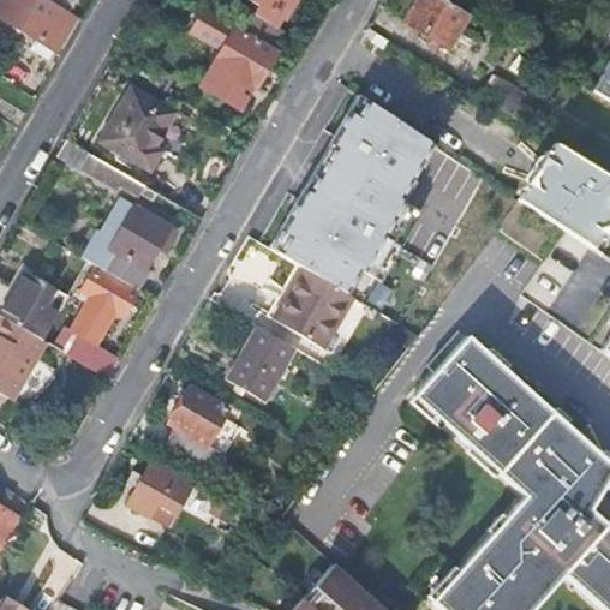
[(0,0),(0,15),(58,48),(77,15),(53,0),(16,0),(16,1),(13,0),(0,0)]
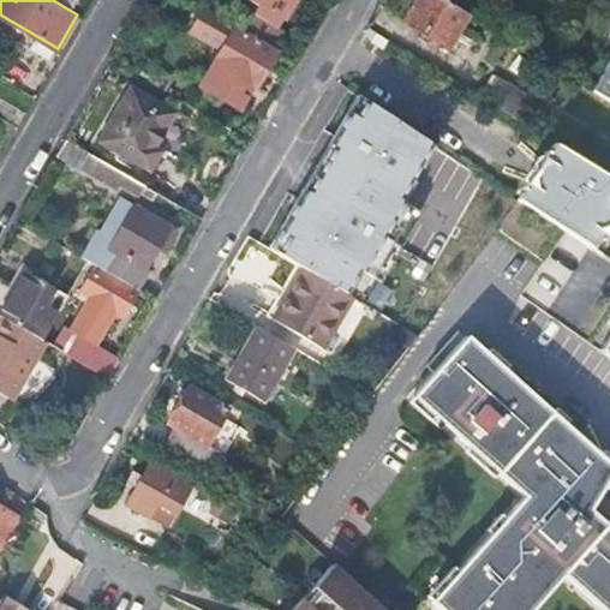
[(257,0),(257,1),(286,18),(297,0),(257,0)]
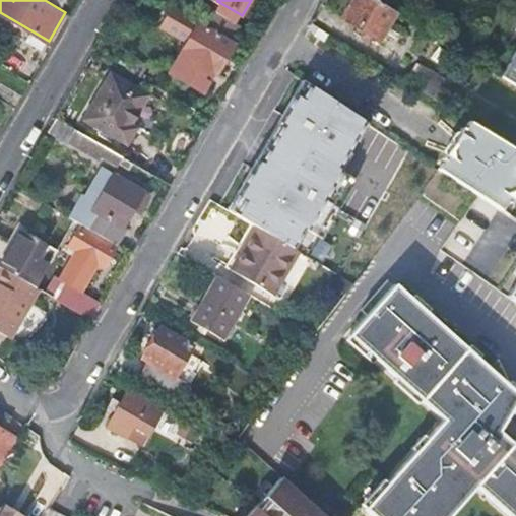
[(355,0),(346,16),(383,38),(399,10),(383,0),(355,0)]
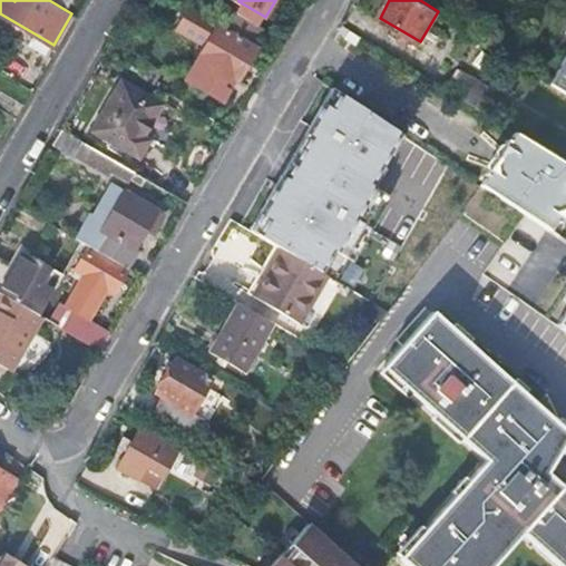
[(260,47),(221,23),(222,21),(203,10),(189,32),(208,45),(192,74),(228,94),(237,79),(240,80),(260,47)]
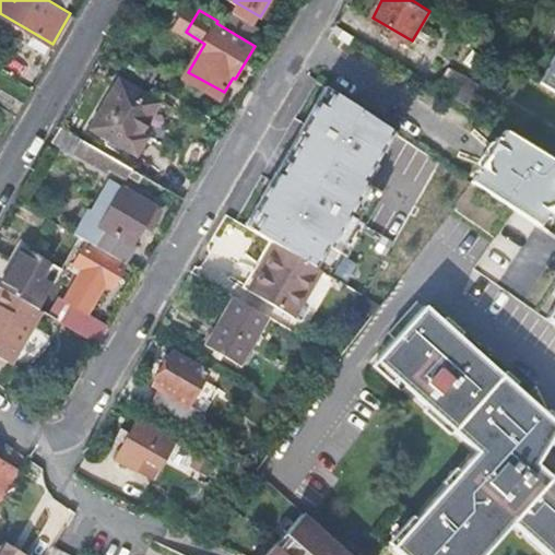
[(554,60),(544,81),(554,87),(554,60)]
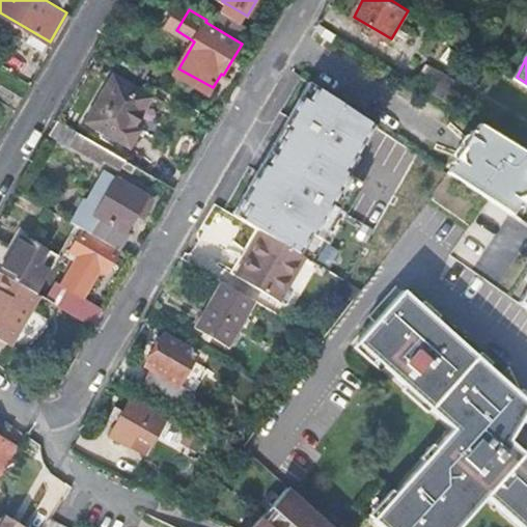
[(417,81),(451,103),(464,83),(430,62),(417,81)]
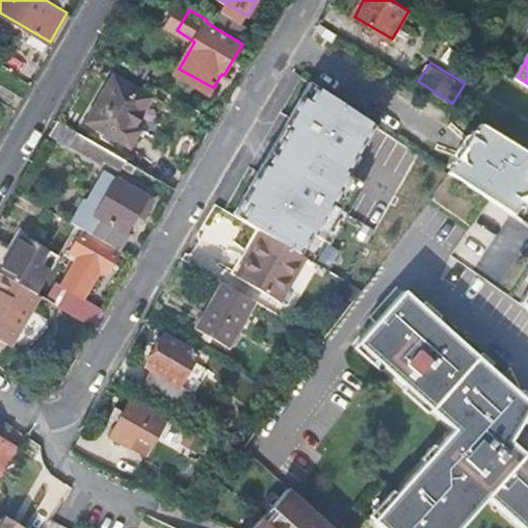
[(154,96),(117,74),(90,119),(133,144),(141,129),(136,125),(154,96)]
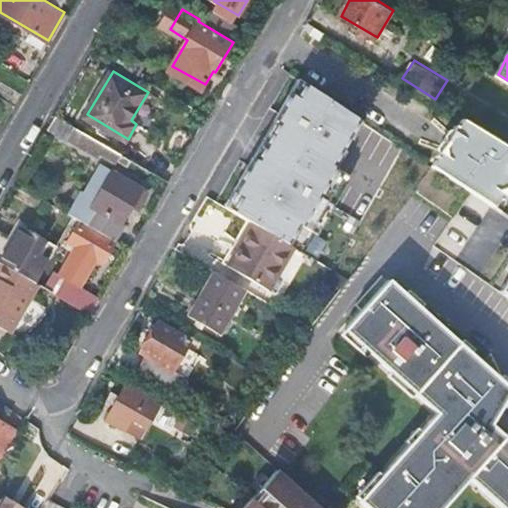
[(268,127),(308,154),(321,135),(331,142),(324,153),(333,158),(345,140),(336,134),(352,110),(331,97),(320,114),(303,103),(294,116),(281,107),(268,127)]
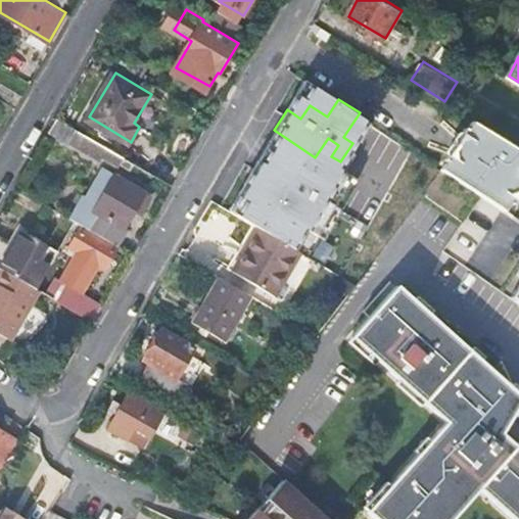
[(518,147),(473,119),(441,167),(445,170),(506,209),(515,195),(512,187),(518,178),(518,147)]
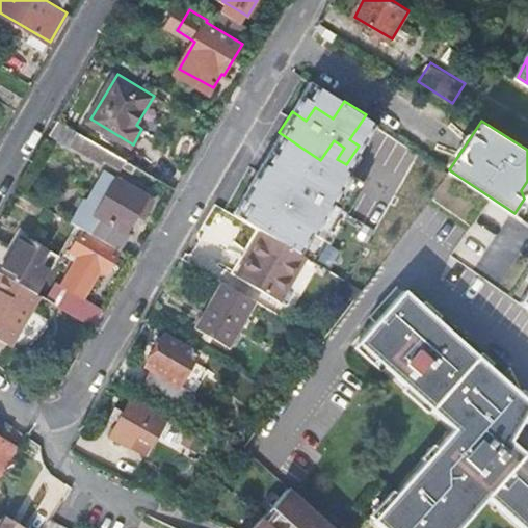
[(72,143),(100,159),(102,156),(123,168),(125,164),(130,166),(133,162),(80,131),(72,143)]
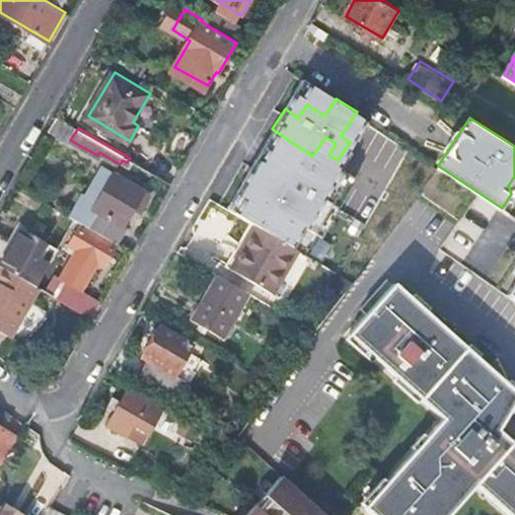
[(240,155),(263,168),(269,157),(246,144),(240,155)]
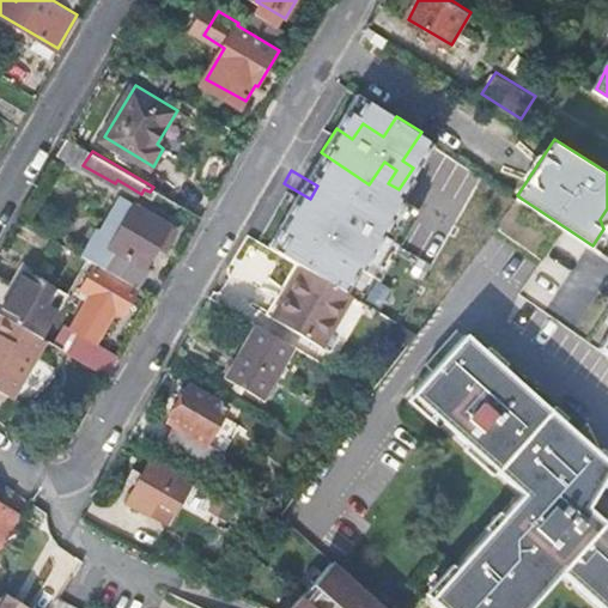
[(308,204),(354,232),(365,214),(317,186),(310,199),(308,204)]
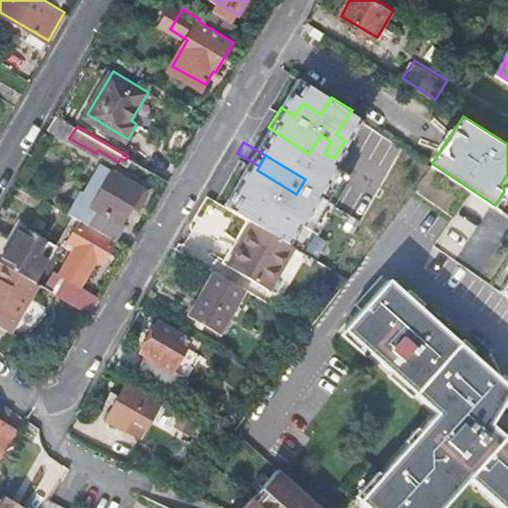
[(114,169),(84,220),(117,240),(126,224),(123,221),(135,201),(141,204),(150,190),(114,169)]
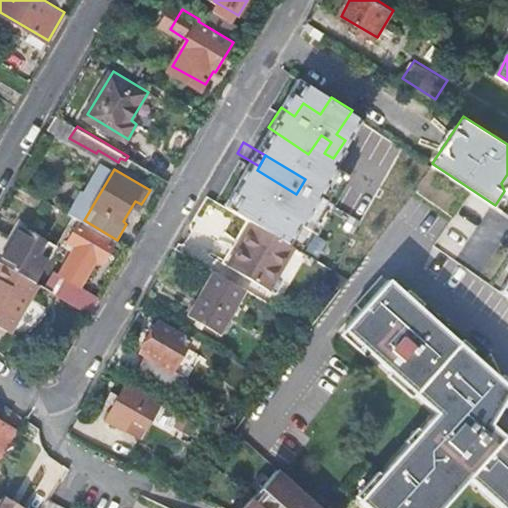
[(301,208),(269,189),(265,197),(256,192),(246,210),(267,223),(270,218),(287,229),(292,220),(301,225),(303,220),(302,219),(304,216),(298,212),(301,208)]
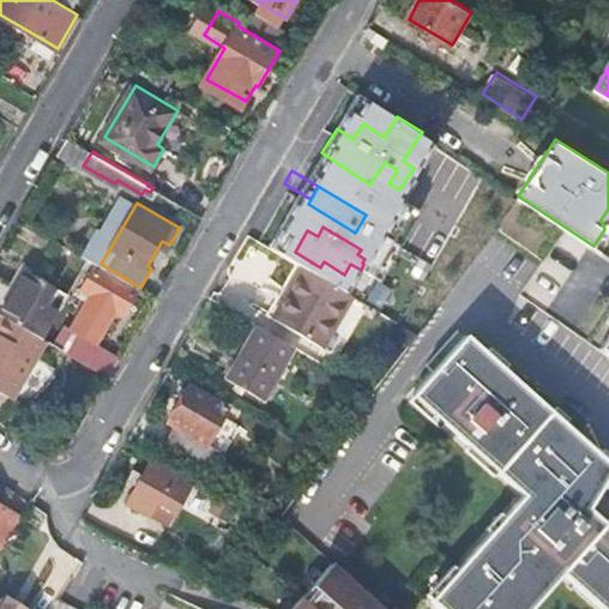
[(130,284),(89,260),(76,283),(85,289),(65,323),(90,337),(110,303),(116,307),(130,284)]
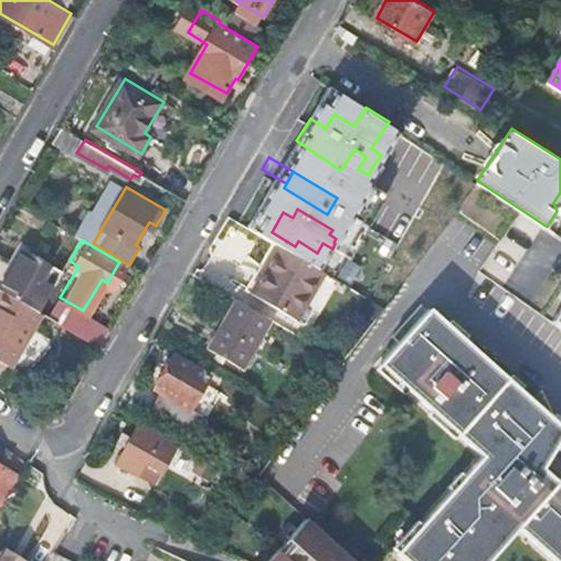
[(283,243),(255,292),(300,318),(329,271),(283,243)]
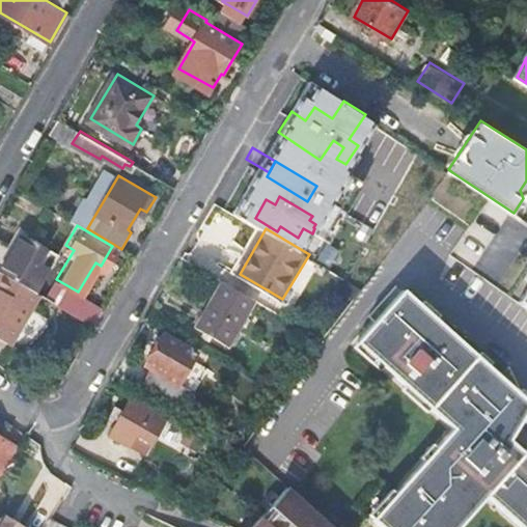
[(23,233),(2,271),(8,275),(27,286),(38,293),(60,255),(49,248),(23,233)]
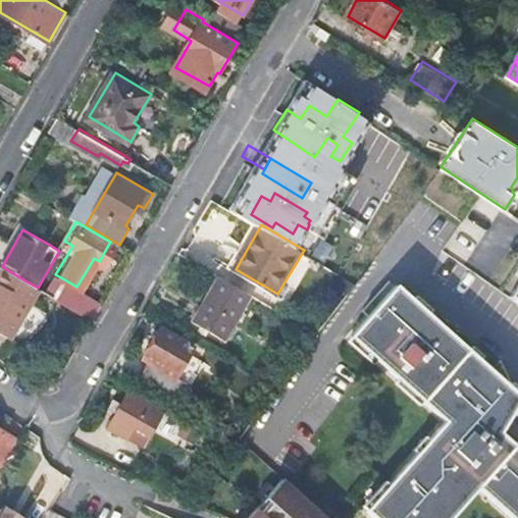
[(0,331),(11,339),(40,289),(38,288),(27,281),(8,270),(0,283),(0,331)]
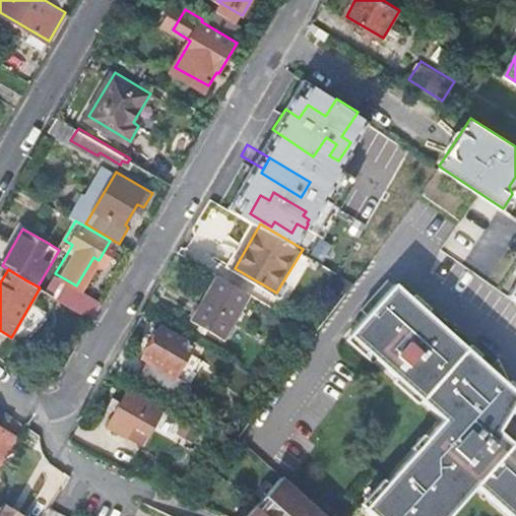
[(220,275),(195,320),(227,337),(253,294),(220,275)]
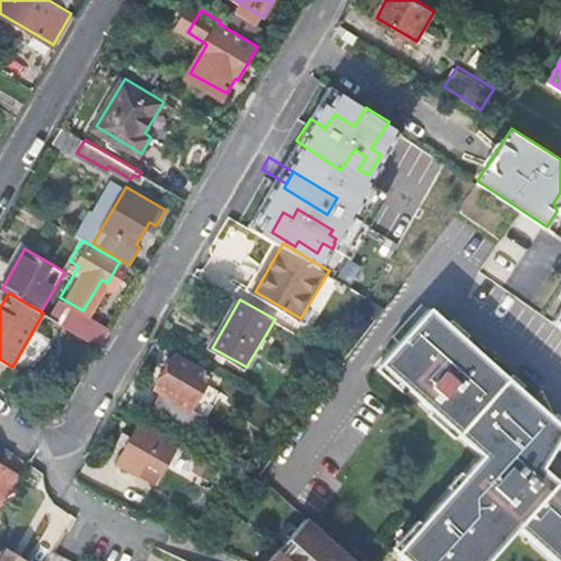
[(560,424),(431,309),(383,363),(486,454),(401,550),(412,560),(488,560),(520,526),(560,559),(560,480),(544,466),(560,444),(560,424)]
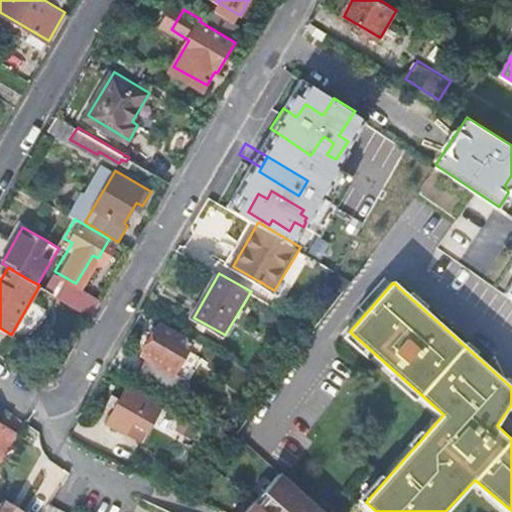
[(196,342),(162,323),(145,354),(148,356),(140,370),(172,390),(182,374),(177,372),(196,342)]
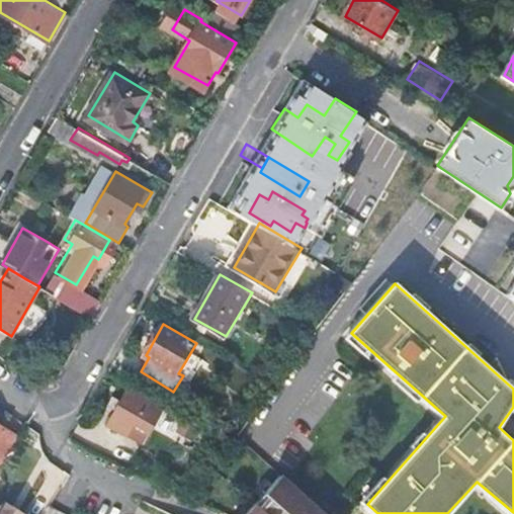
[(152,398),(132,387),(110,423),(130,434),(139,419),(154,428),(169,403),(154,394),(152,398)]
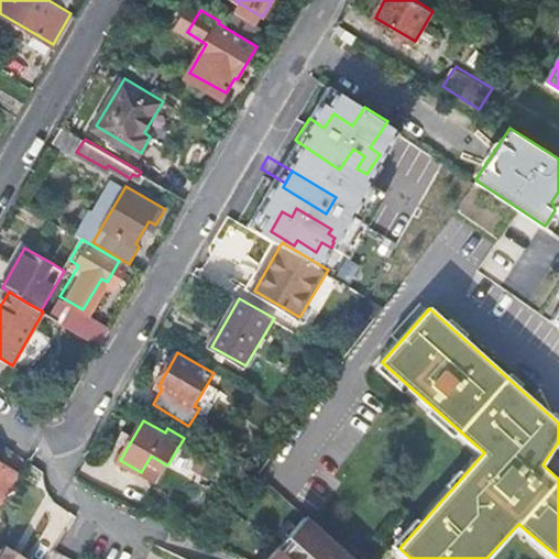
[(0,504),(3,506),(21,477),(15,473),(0,463),(0,504)]
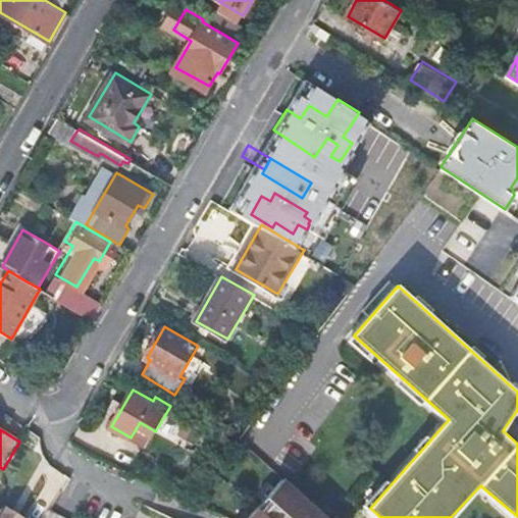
[(328,517),(283,478),(248,517),(328,517)]
